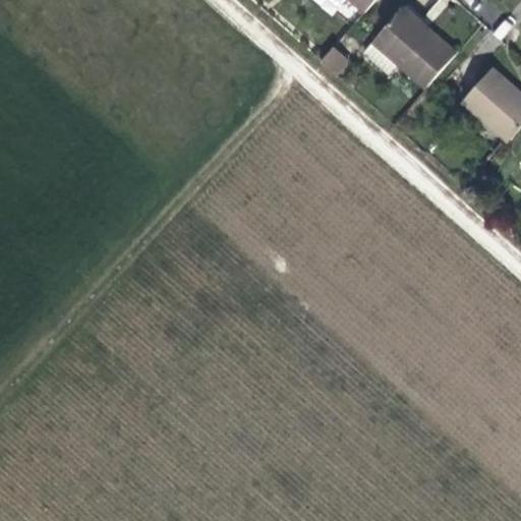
[(351,0),(363,10),(372,0),(333,0),(340,5),(344,0),(351,0)]
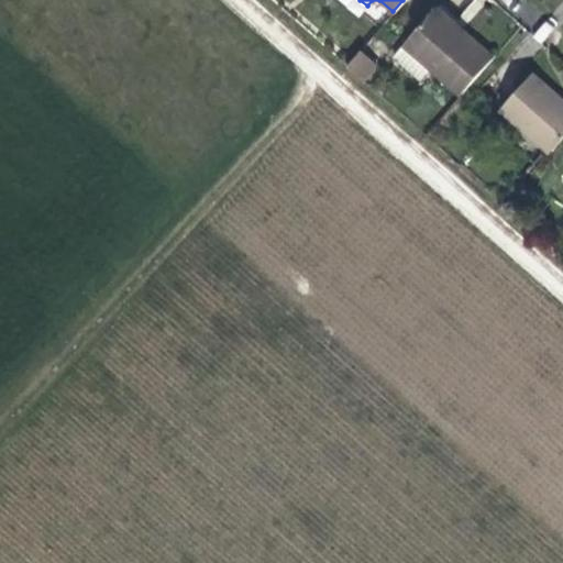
[(461,95),(494,57),(438,6),(404,44),(432,69),(461,95)]
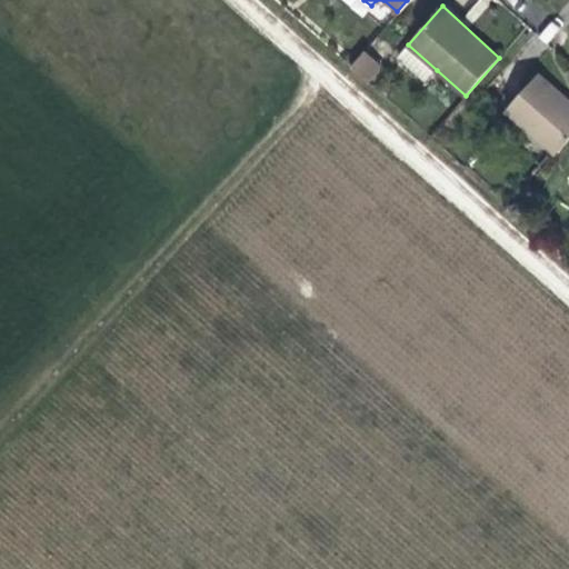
[(437,70),(408,45),(397,57),(426,82),(437,70)]
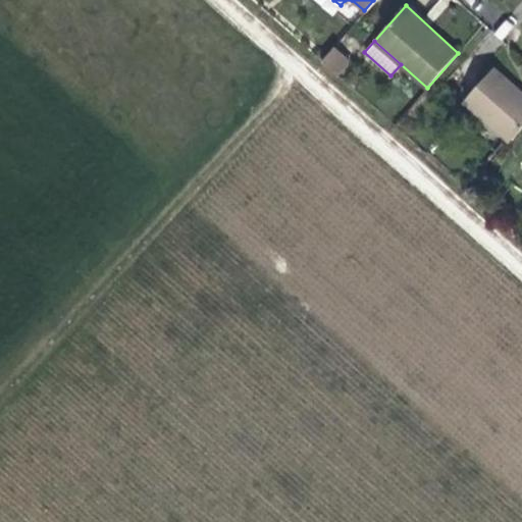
[(334,45),(321,59),(335,72),(349,58),(334,45)]
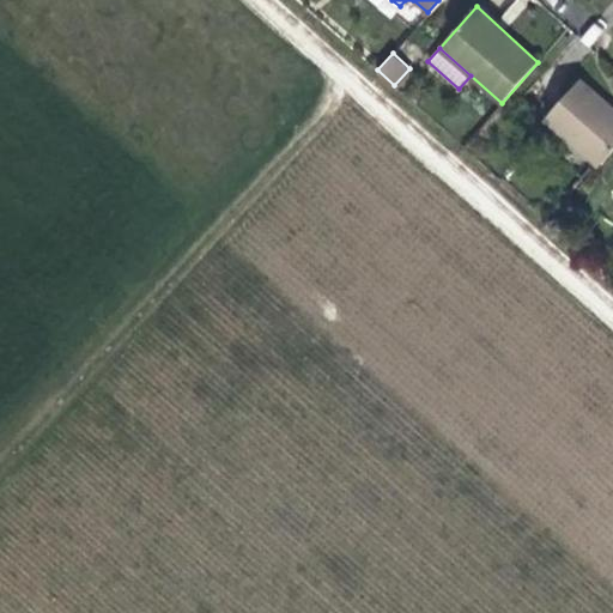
[(596,167),(612,147),(612,107),(580,78),(544,119),(596,167)]
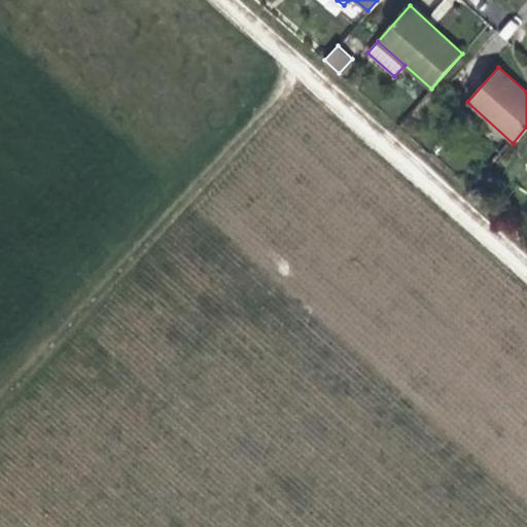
All buildings are outlined.
